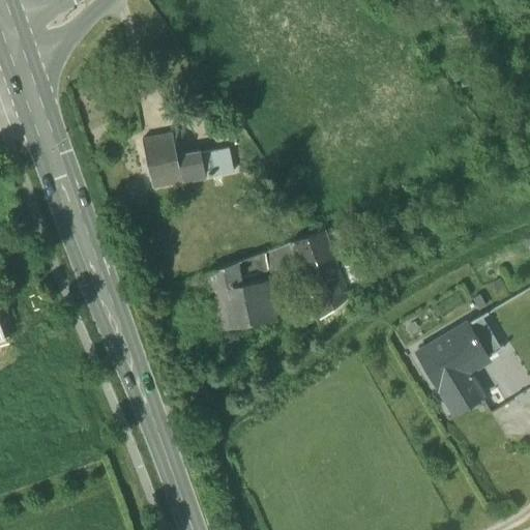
[(208,152),(176,158),(172,135),(143,140),(152,187),(181,181),(212,175),(208,152)]
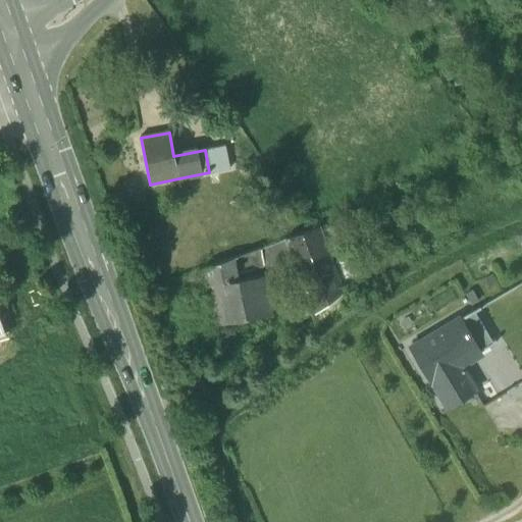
[(205,150),(209,172),(230,168),(232,167),(229,160),(224,146),(205,150)]
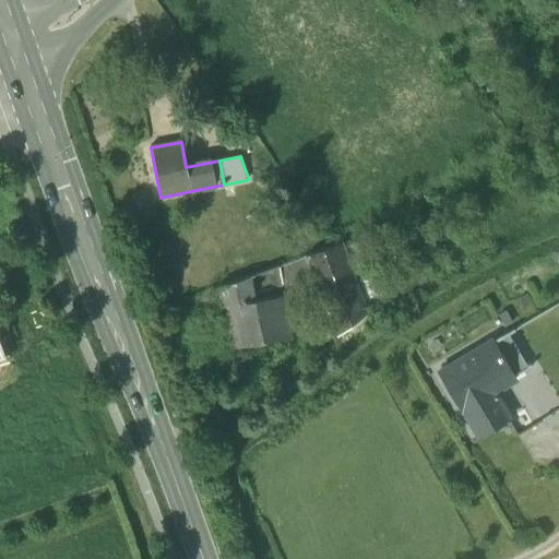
[(306,256),(323,302),(357,289),(340,244),(331,247),(306,256)]
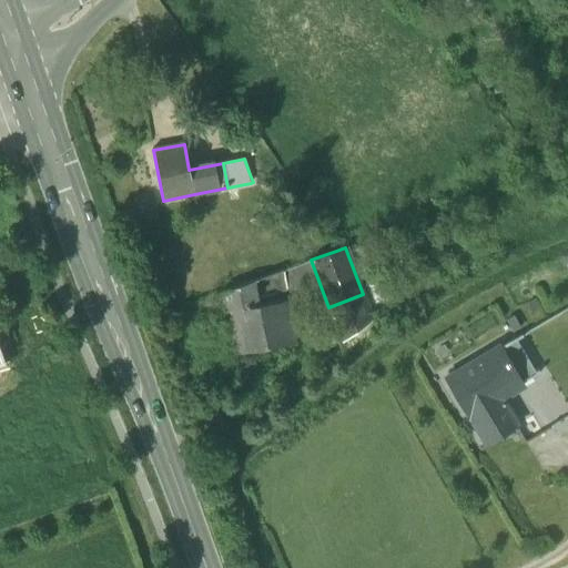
[(284,270),(254,281),(257,298),(277,295),(276,290),(286,287),(284,270)]
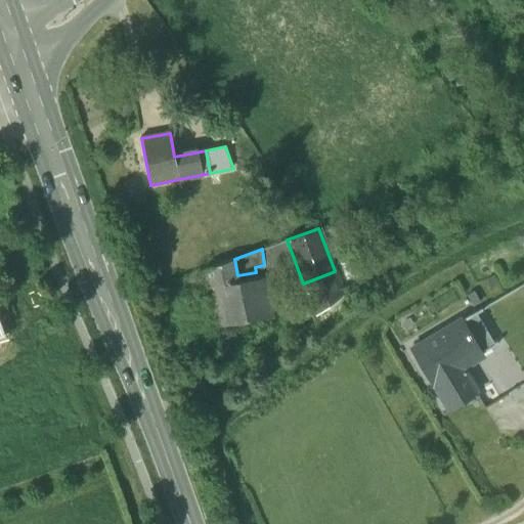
[(238,284),(237,275),(234,259),(206,270),(208,281),(227,277),(228,285),(234,284),(238,284)]
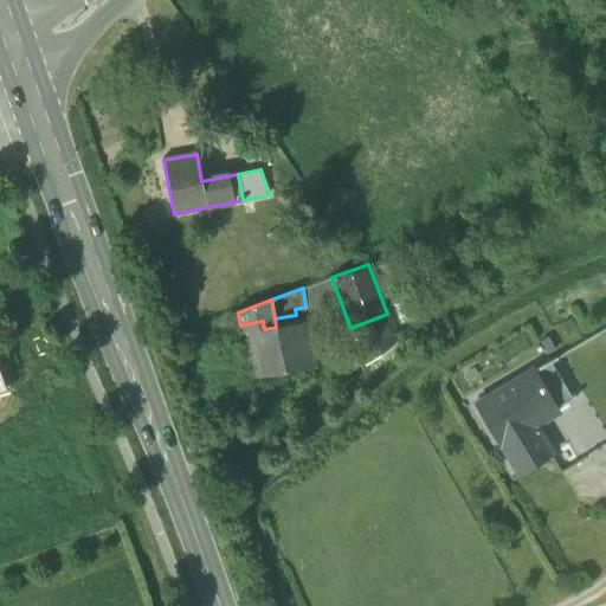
[(398,342),(387,314),(350,328),(365,366),(398,342)]
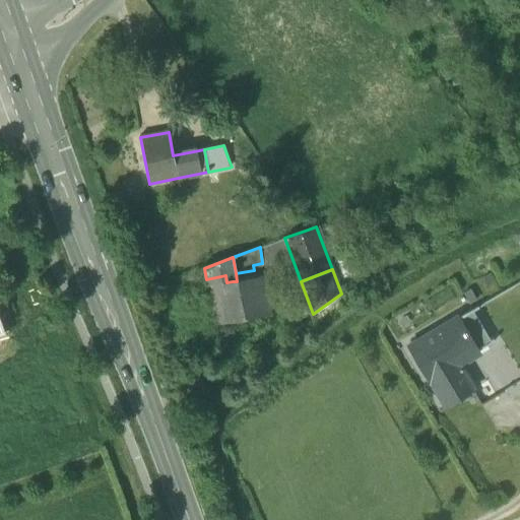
[(237,281),(233,281),(226,282),(225,275),(206,279),(214,325),(240,320),(235,294),(267,288),(265,276),(237,281)]
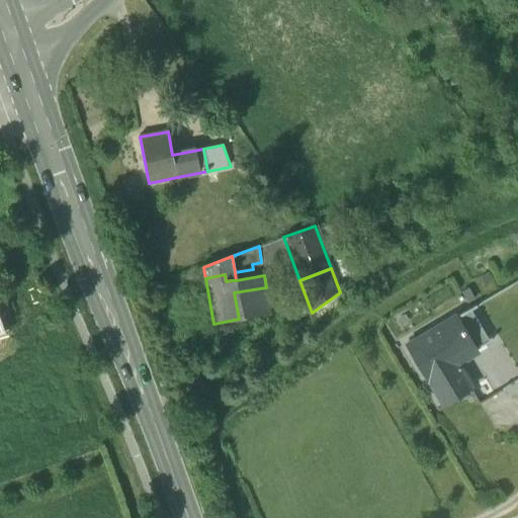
[(234,292),(239,319),(270,314),(266,287),(234,292)]
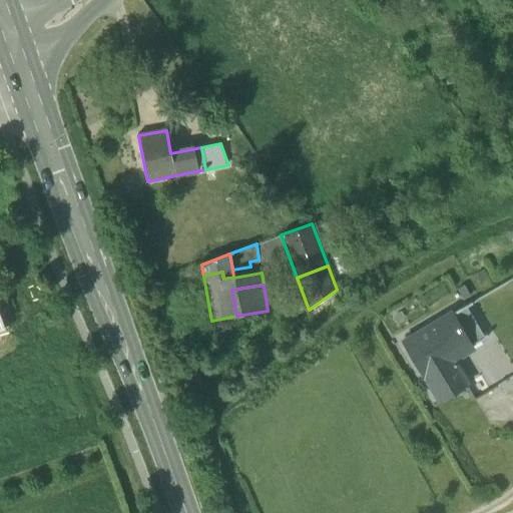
[(466,306),(453,314),(472,346),(485,339),(466,306)]
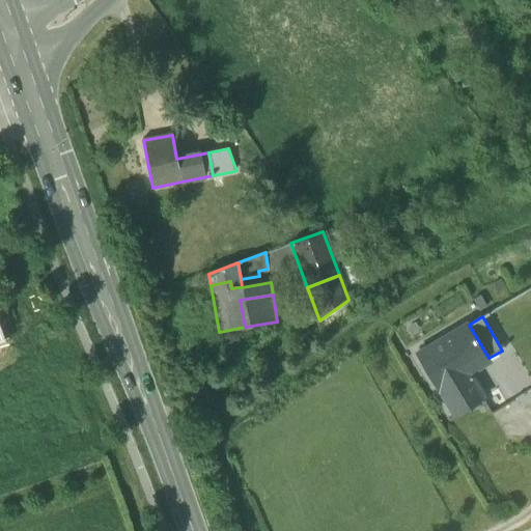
[(469,325),(468,324),(418,354),(453,412),(483,399),(469,375),(464,367),(484,355),(486,360),(488,358),(469,325)]
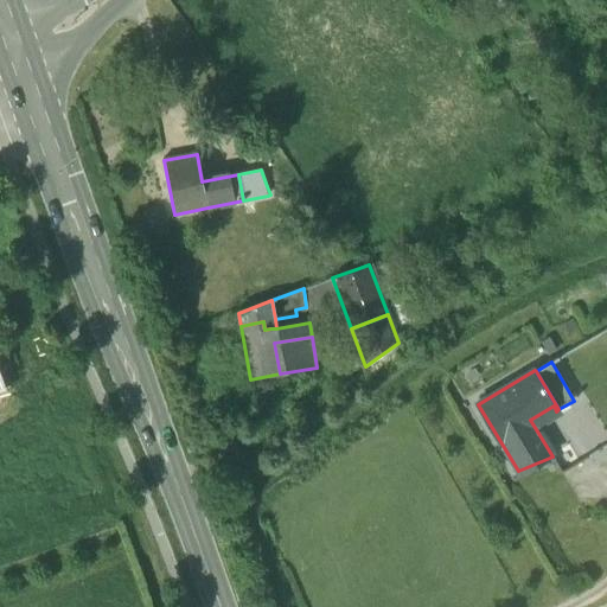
[(530,420),(536,429),(562,415),(558,409),(556,411),(554,406),(530,420)]
